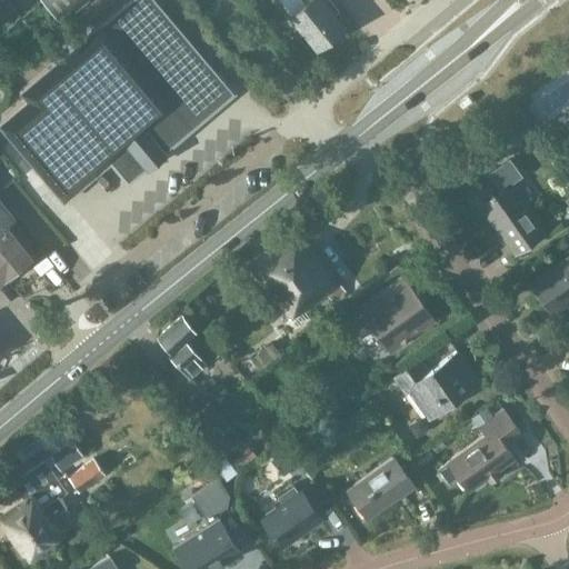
[(27,100),(0,122),(0,127),(62,201),(116,157),(128,172),(228,87),(155,0),(128,0),(19,92),(27,100)]
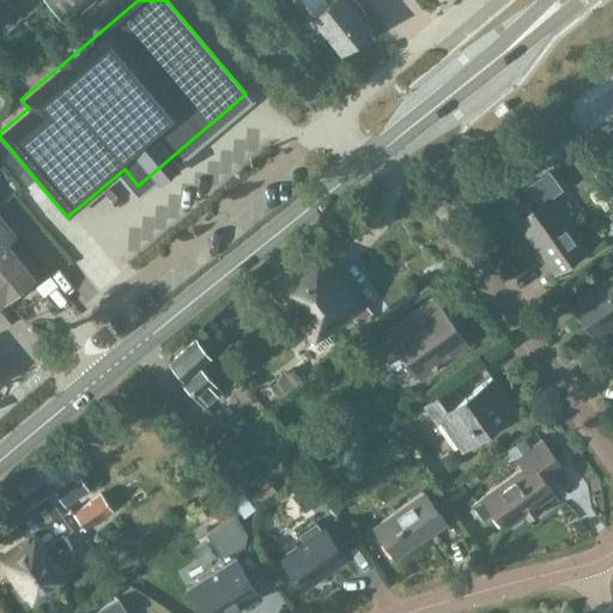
[(44,0),(46,1),(65,24),(93,0),(44,0)]
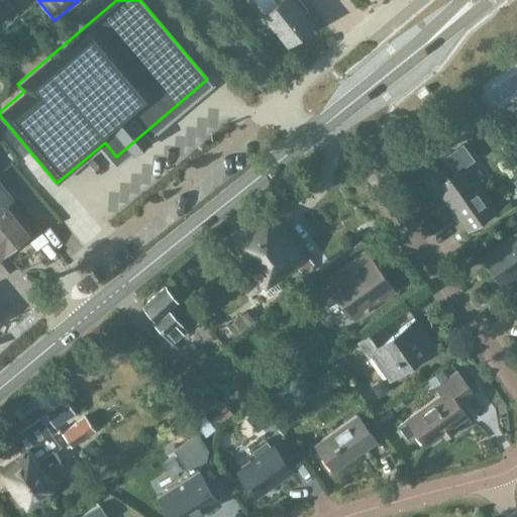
[(264,11),(288,41),(312,22),(298,5),(303,1),(301,0),(256,0),(255,5),(263,12),(264,11)]
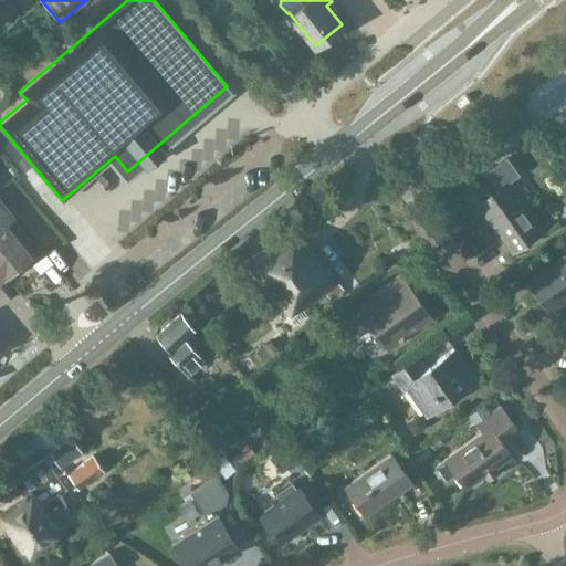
[(486,194),(475,201),(512,252),(541,231),(531,218),(530,219),(522,209),(523,208),(505,182),(516,175),(505,159),(488,173),(498,186),(490,191),(489,190),(485,192),(486,194)]
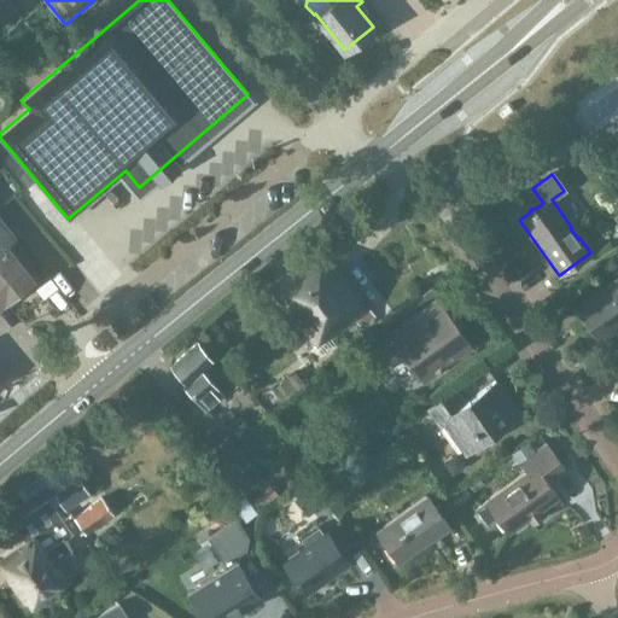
[(0,301),(29,278),(3,244),(13,234),(0,217),(0,301)]
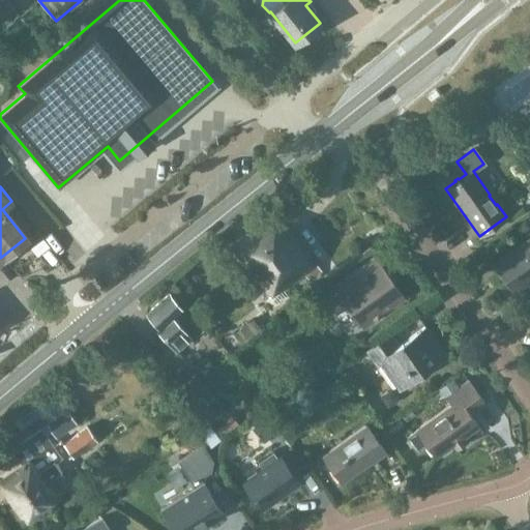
[(283,291),(297,280),(301,285),(307,281),(308,282),(322,272),(316,265),(315,266),(274,213),(229,247),(267,297),(280,288),(283,291)]
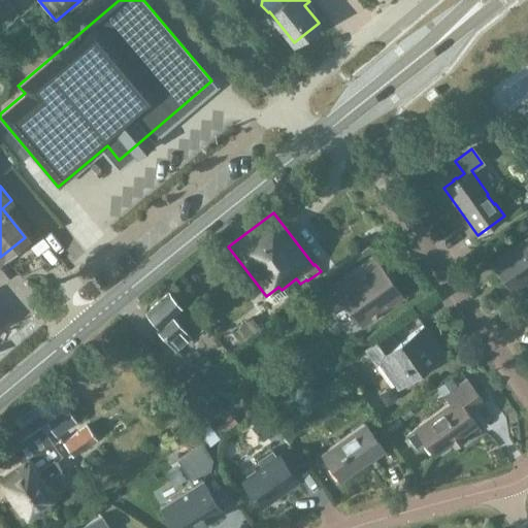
[(41,237),(30,248),(36,255),(47,245),(41,237)]
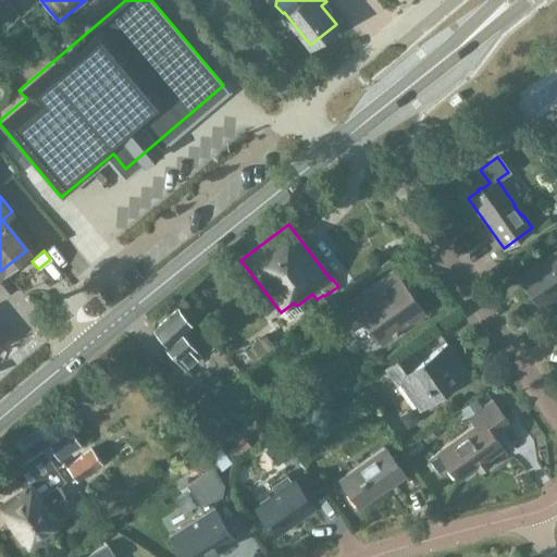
[(556,250),(518,279),(537,306),(556,292),(556,250)]
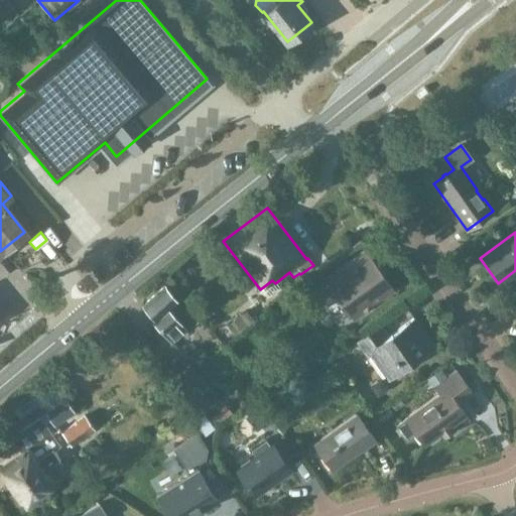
[(346,264),(306,293),(319,311),(337,298),(353,319),(391,290),(371,263),(363,252),(346,264)]
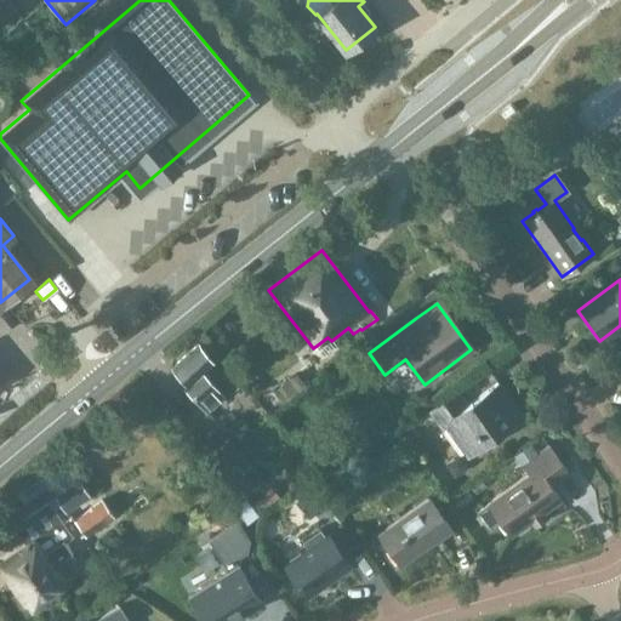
[(170,368),(184,383),(182,386),(206,411),(224,396),(210,379),(220,370),(197,345),(170,368)]
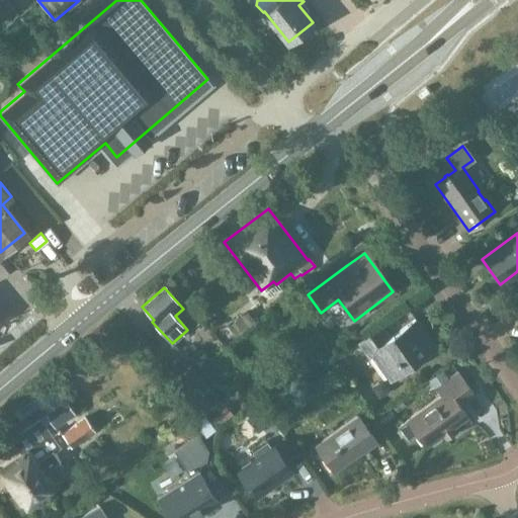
[(192,311),(187,314),(195,326),(200,322),(192,311)]
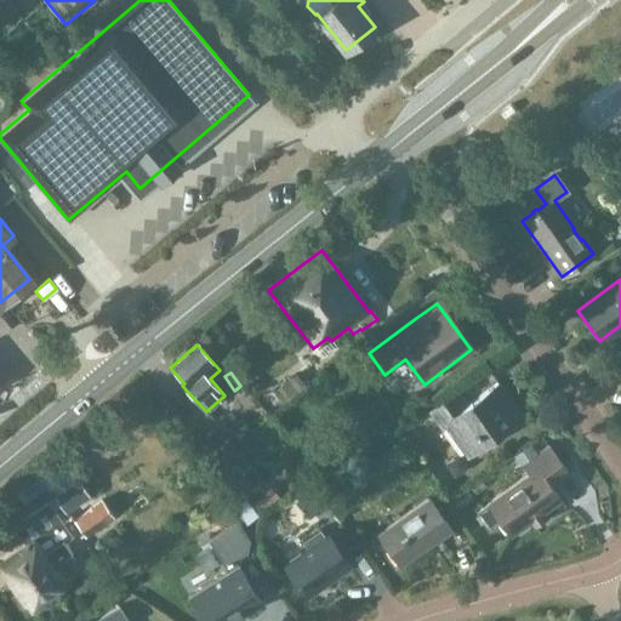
[(300,374),(275,391),(283,400),(307,383),(300,374)]
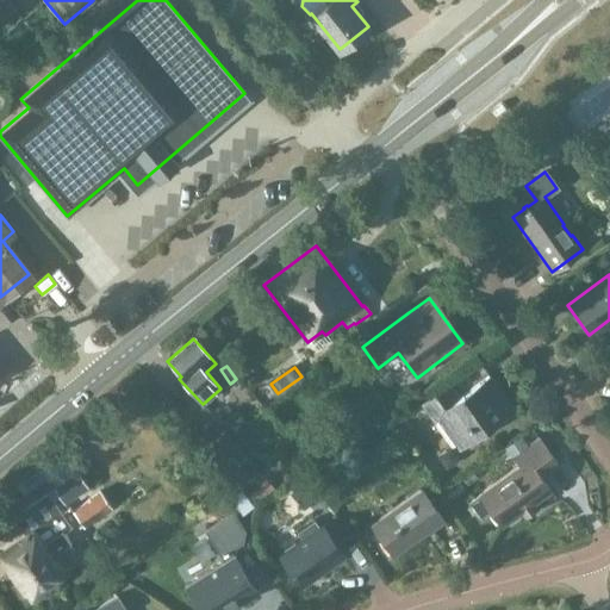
[(456,399),(447,386),(421,406),(434,423),(437,421),(458,449),(511,411),(487,378),(456,399)]
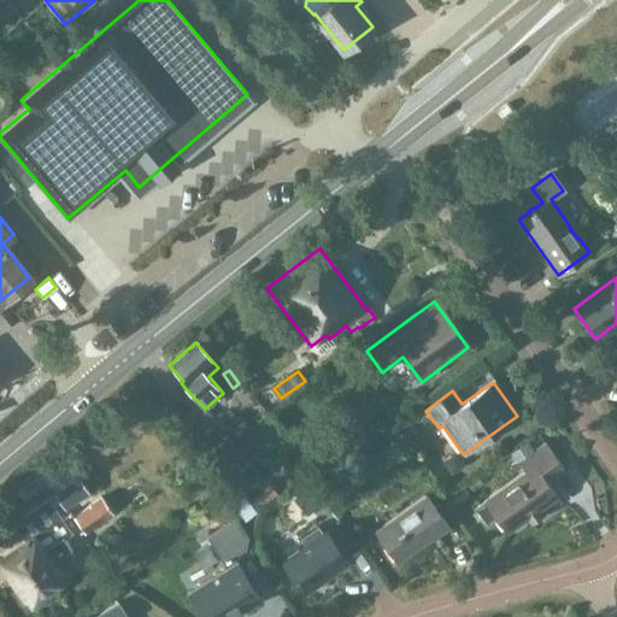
[(421,389),(412,395),(419,405),(428,399),(421,389)]
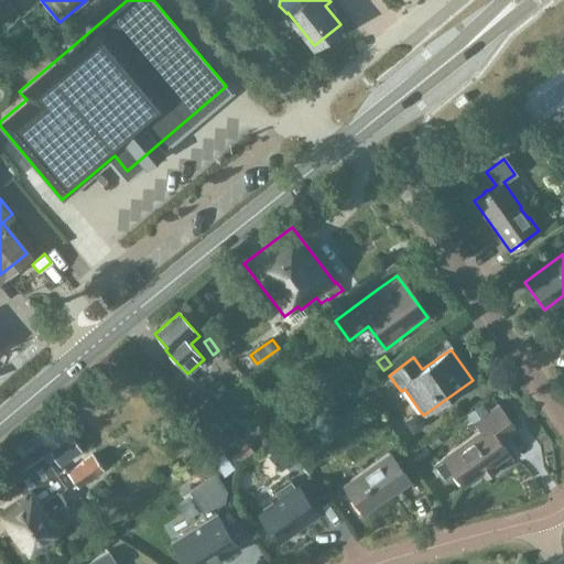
[(481,403),(467,414),(474,423),(488,412),(481,403)]
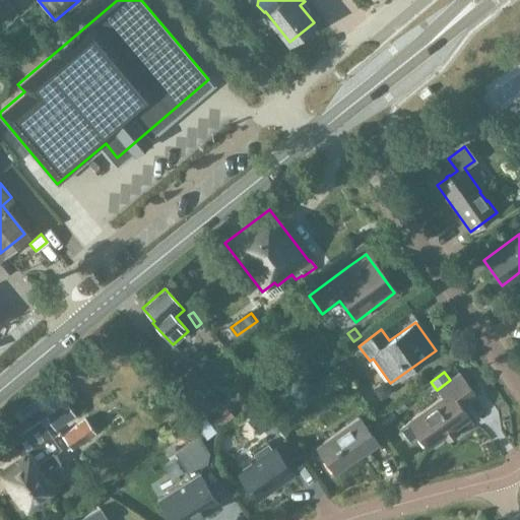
[(461,409),(475,398),(458,375),(450,380),(437,390),(442,397),(407,423),(427,449),(467,418),(461,409)]
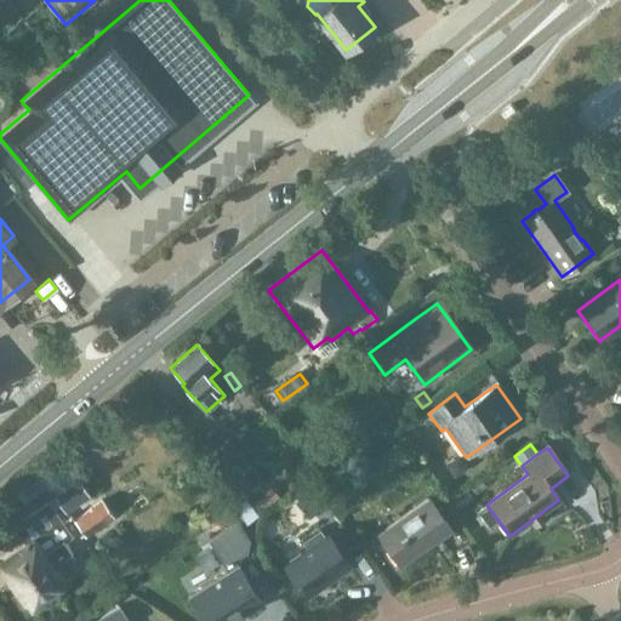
[(296,462),(285,473),(296,485),(307,474),(296,462)]
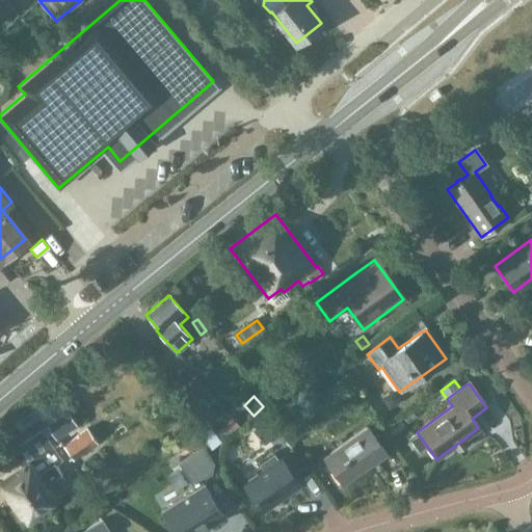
[(264,411),(250,421),(266,441),(278,431),(264,411)]
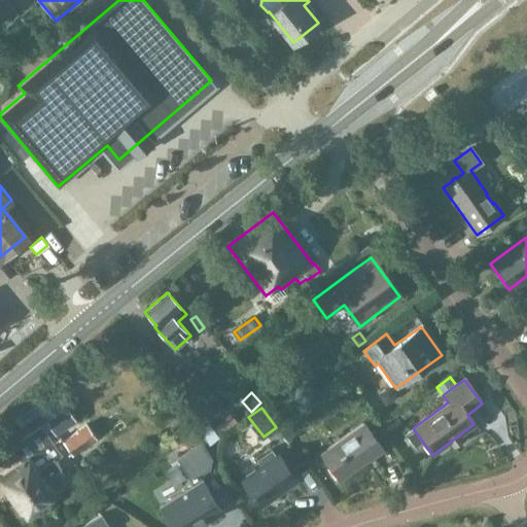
[(320,453),(339,480),(382,449),(363,422),(320,453)]
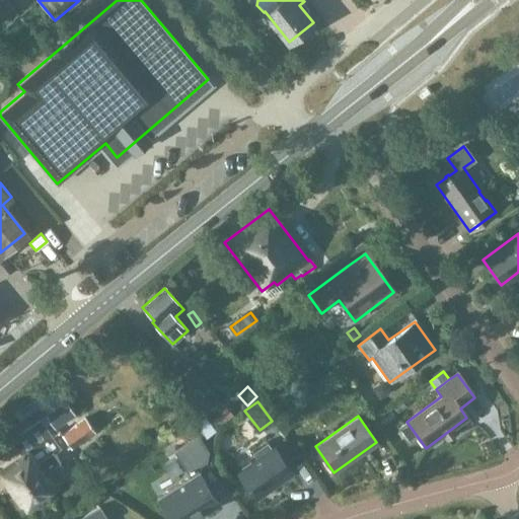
[(206,417),(196,424),(206,439),(216,432),(206,417)]
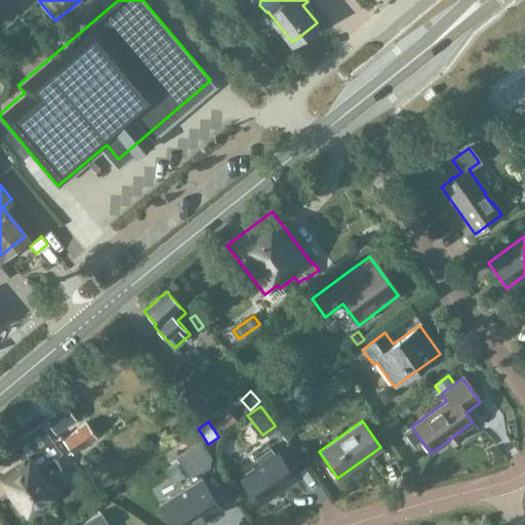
[(62,440),(73,454),(96,437),(85,422),(62,440)]
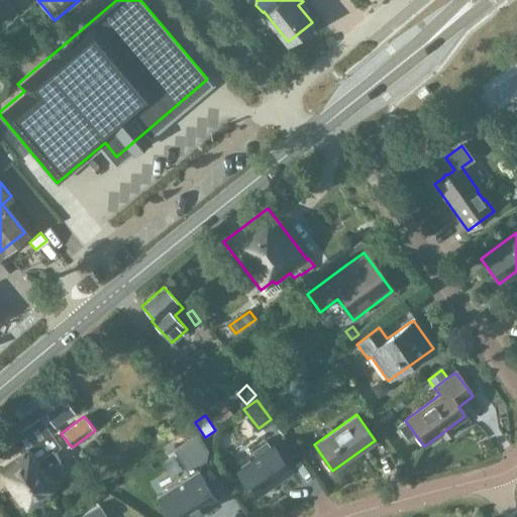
[(13,438),(23,453),(0,470),(25,506),(52,488),(41,474),(60,461),(52,449),(57,445),(39,421),(13,438)]
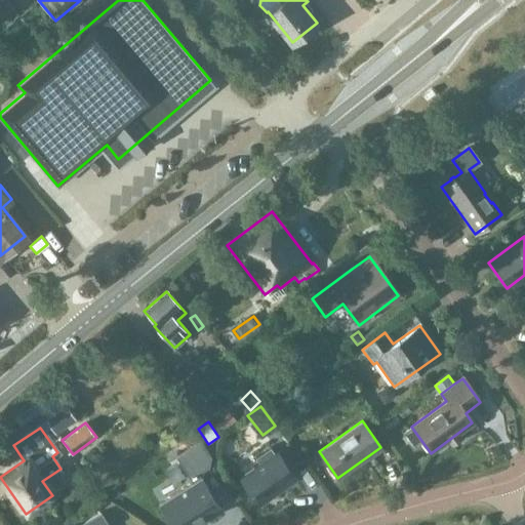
[(159,503),(172,524),(193,524),(220,509),(198,473),(208,467),(210,456),(201,441),(175,456),(192,483),(159,503)]
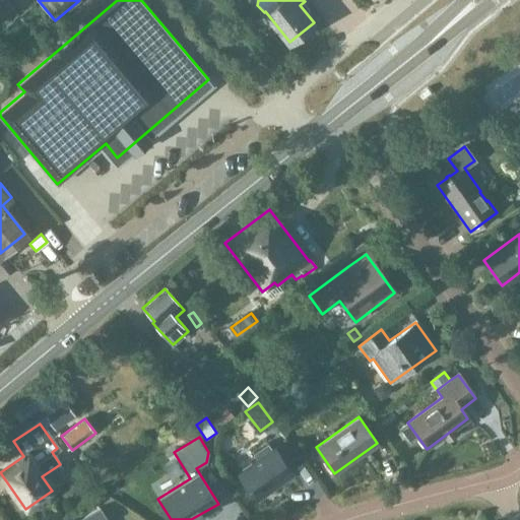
[(250,489),(256,498),(291,472),(274,447),(275,446),(274,445),(271,448),(267,443),(253,453),(256,458),(236,472),(237,473),(238,472),(247,485),(247,486),(249,490),(250,489)]
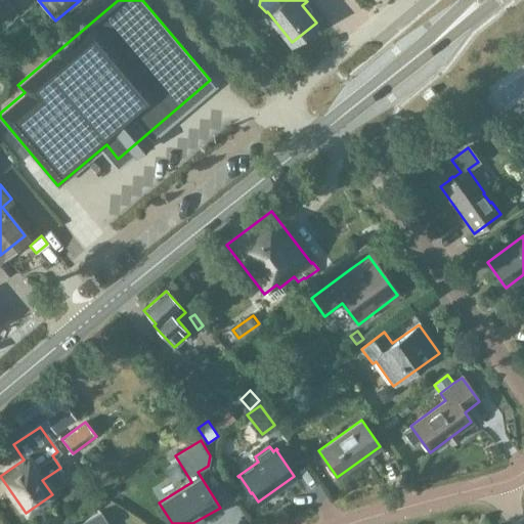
[(107,523),(99,512),(80,523),(107,523)]
